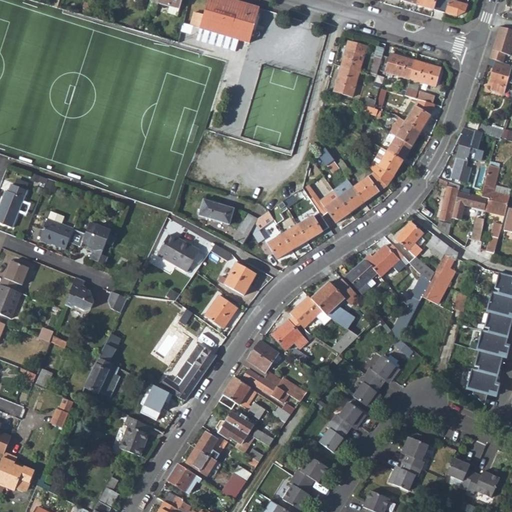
[(157,0),(158,0),(158,3),(171,7),(179,9),(182,0),(157,0)]
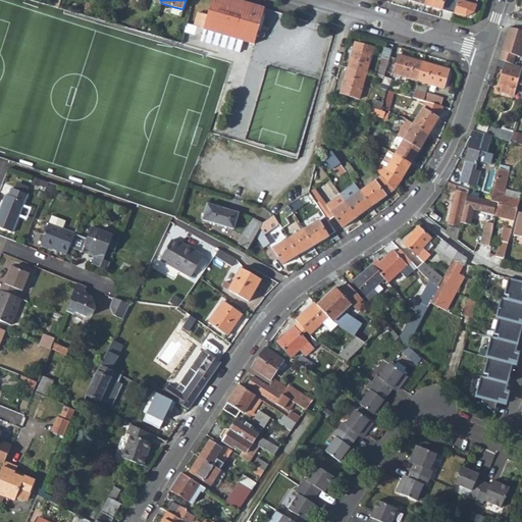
[(212,0),(207,20),(204,31),(243,42),(254,45),(264,9),(233,0),(212,0)]
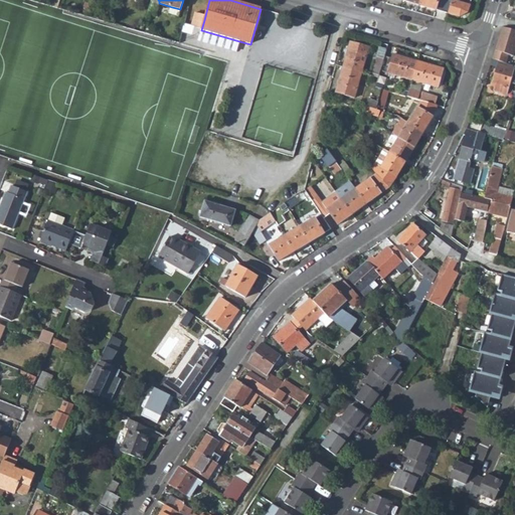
[(420,0),(419,5),(436,10),(438,0),(420,0)]
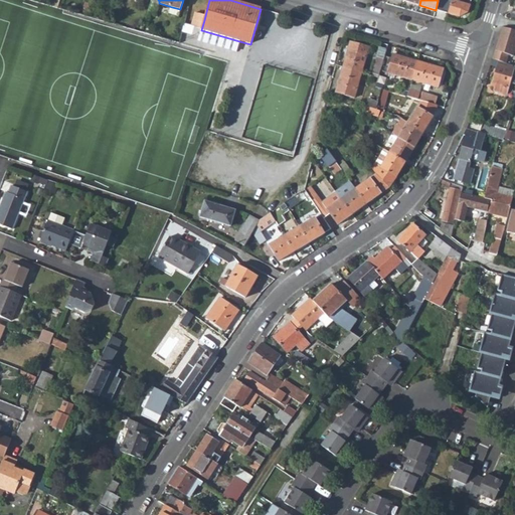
[(452,0),(448,13),(460,17),(468,13),(471,0),(452,0)]
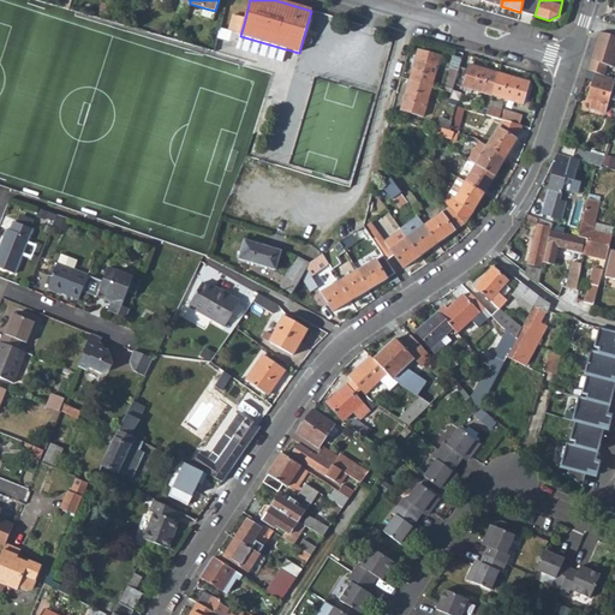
[(206,9),(203,19),(213,23),(215,11),(206,9)]
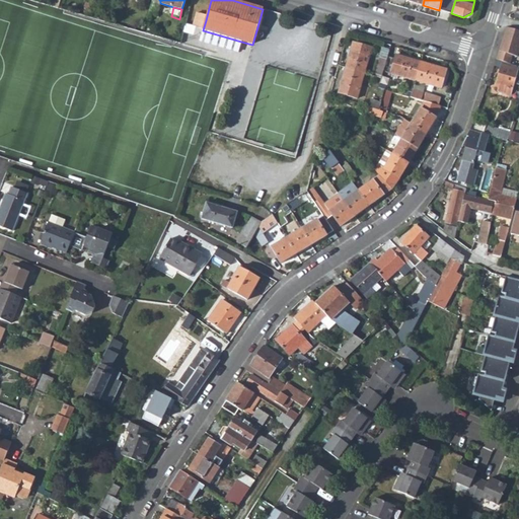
[(200,18),(198,28),(203,30),(206,20),(200,18)]
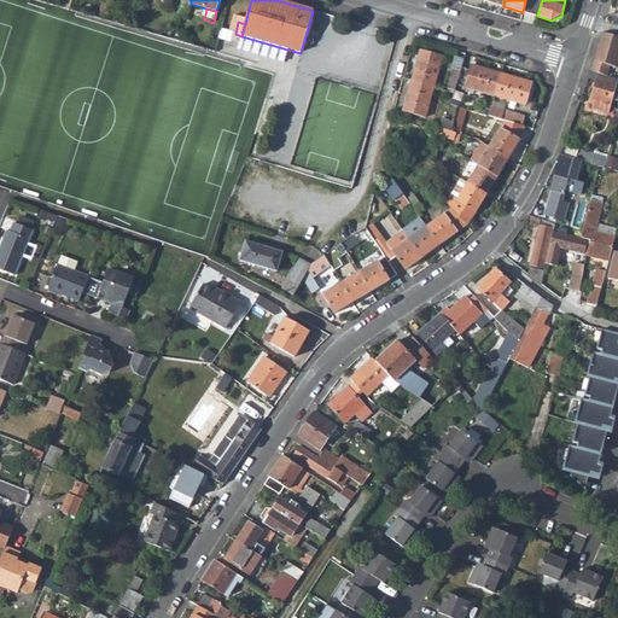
[(221,29),(219,38),(229,41),(232,33),(221,29)]
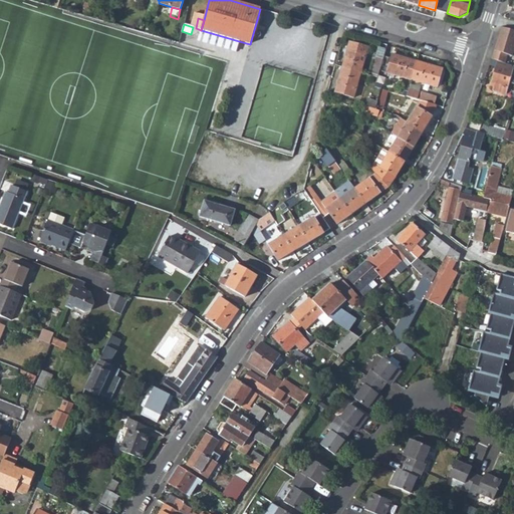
[(513,30),(500,26),(489,58),(504,63),(507,54),(511,56),(513,46),(513,30)]
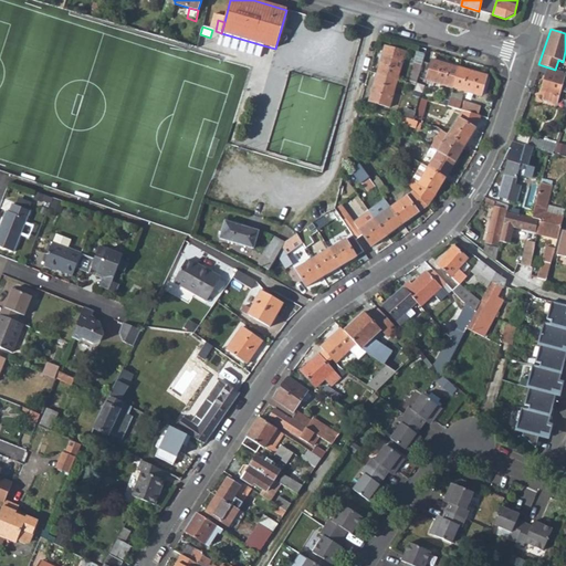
[(212,30),(210,38),(261,52),(263,45),(221,33),(216,31),(212,30)]
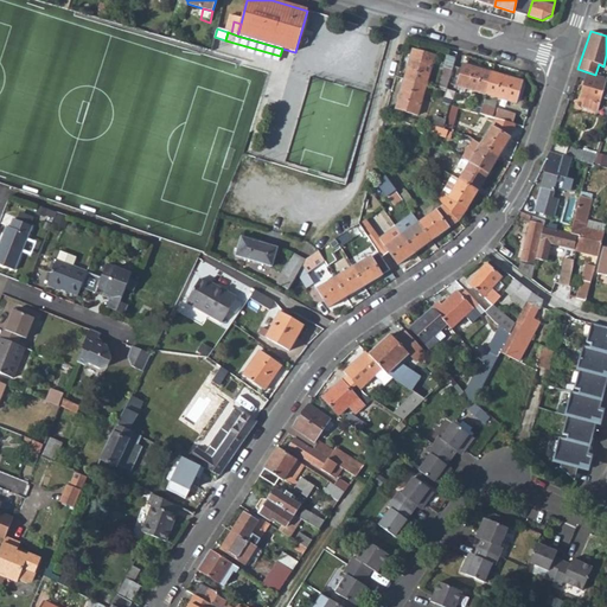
[(409,65),(404,80),(427,87),(434,57),(413,51),(410,61),(409,65)]
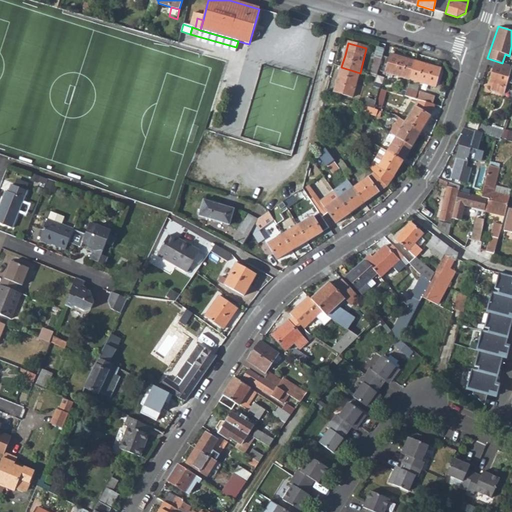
[(390,55),(385,73),(410,80),(415,62),(390,55)]
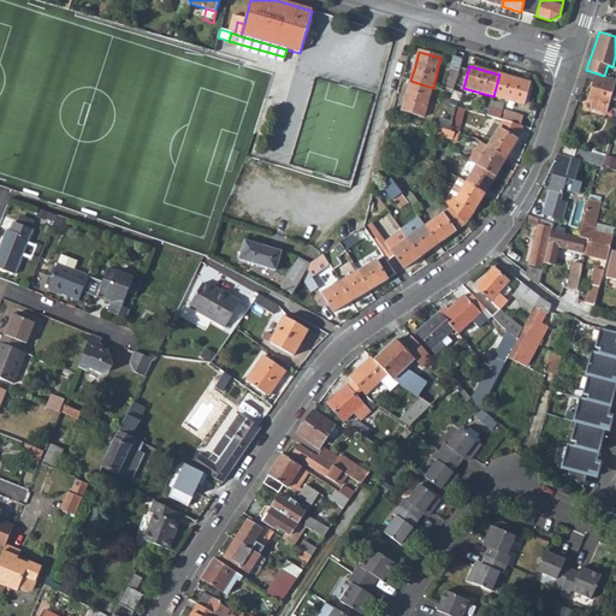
[(450,67),(445,88),(452,90),(460,70),(450,67)]
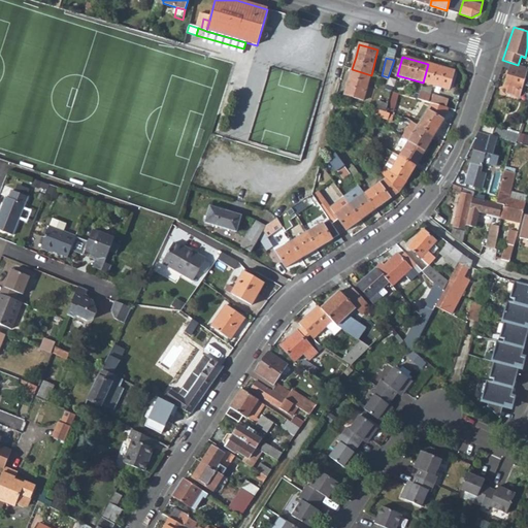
[(428,64),(423,83),(449,90),(449,88),(453,74),(454,71),(428,64)]
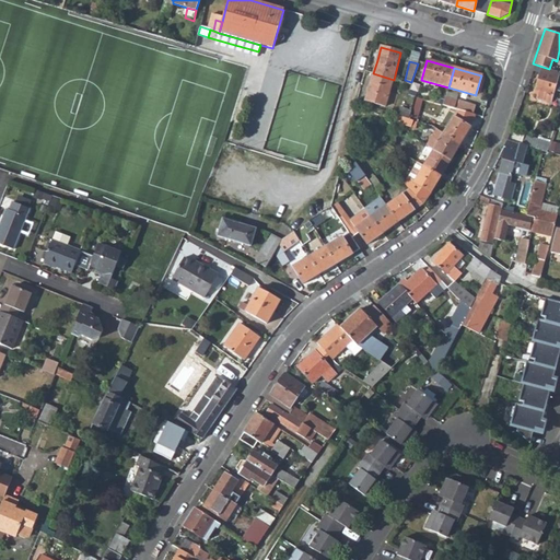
[(537,84),(534,93),(537,94),(536,98),(550,103),(553,90),(559,76),(541,70),(538,81),(537,84)]
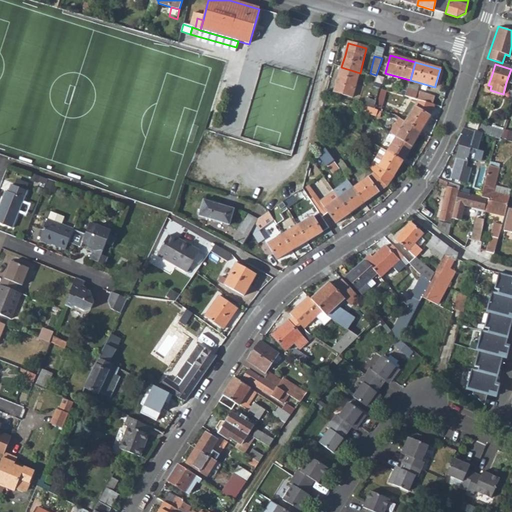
[(341,67),(334,92),(353,97),(360,73),(341,67)]
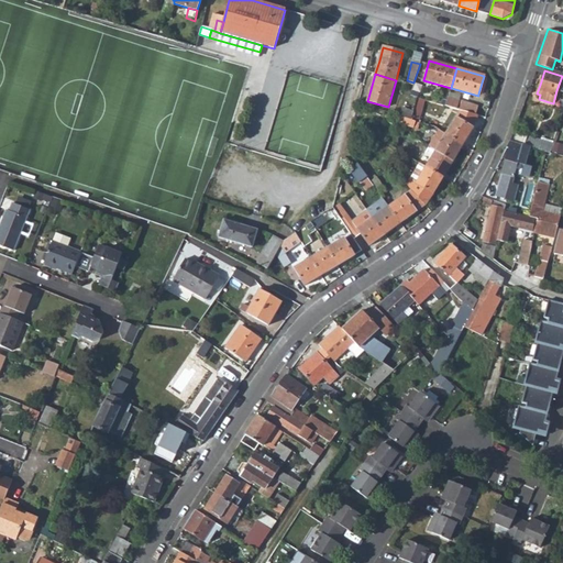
[(414,85),(410,96),(418,98),(421,85),(414,83),(414,85)]
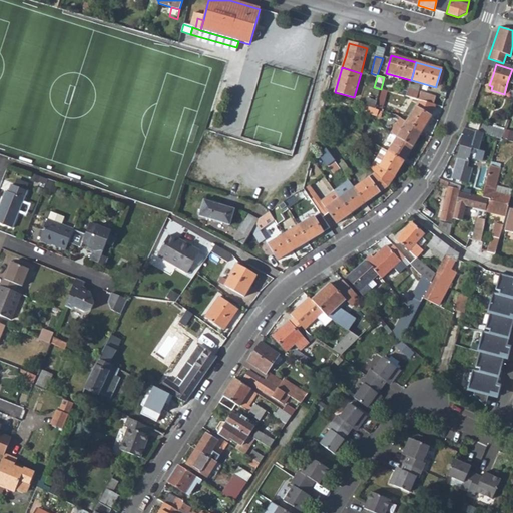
[(408,89),(406,97),(419,100),(433,104),(435,97),(408,89)]
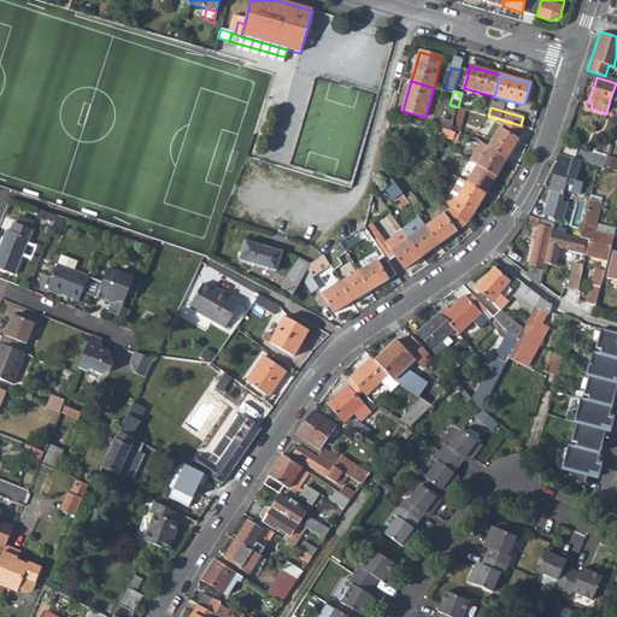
[(441,119),(439,128),(451,133),(453,123),(441,119)]
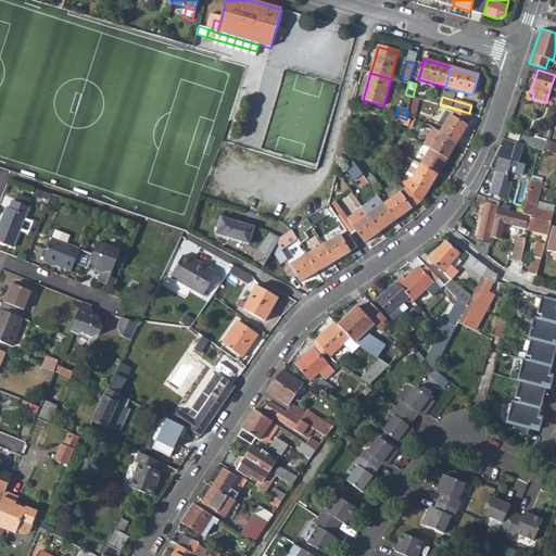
[(454,109),(440,133),(457,143),(467,126),(471,114),(469,113),(454,109)]
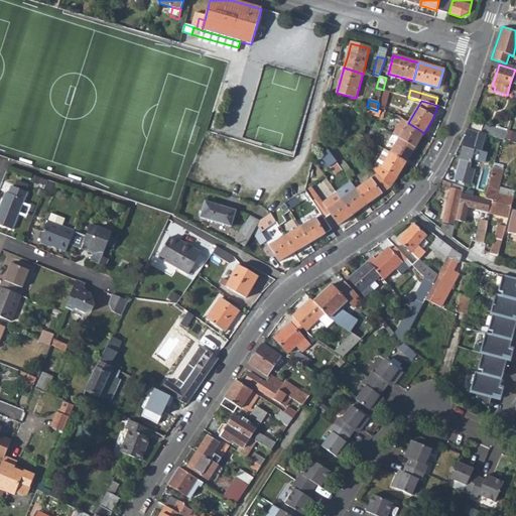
[(408,123),(400,138),(415,148),(424,133),(408,123)]
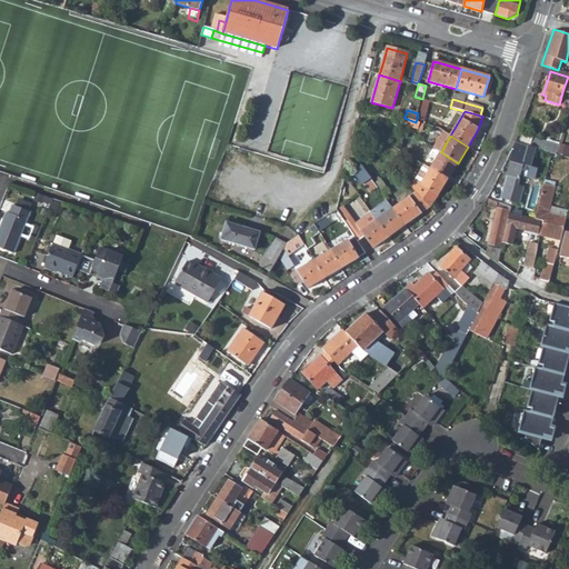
[(531,138),(528,146),(536,148),(540,149),(557,153),(559,146),(531,138)]
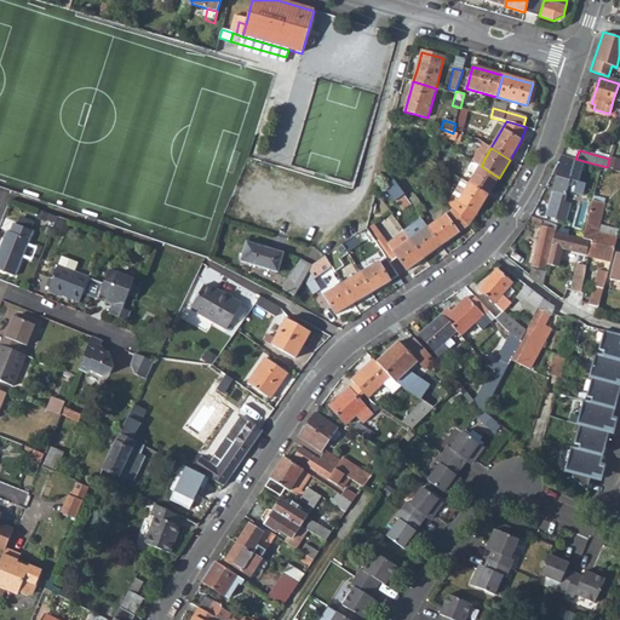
[(560,164),(545,216),(566,222),(570,204),(564,201),(568,187),(572,188),(573,182),(578,183),(581,170),(584,161),(575,159),(561,155),(557,162),(560,164)]
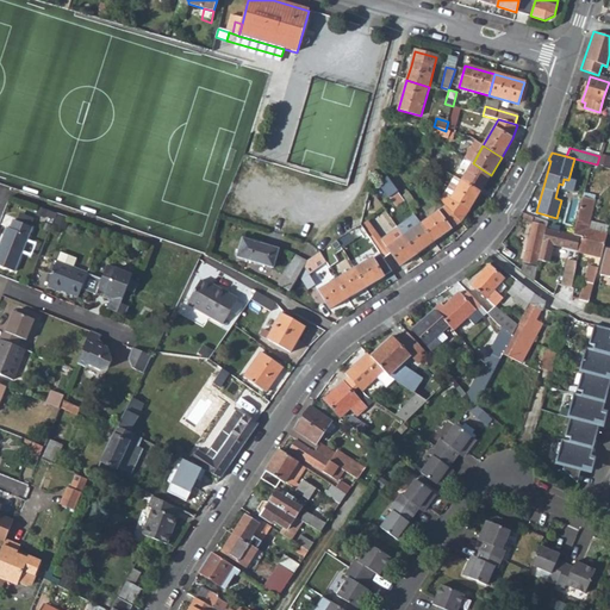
[(465,159),(461,165),(470,169),(462,181),(480,192),(491,175),(473,163),(465,159)]
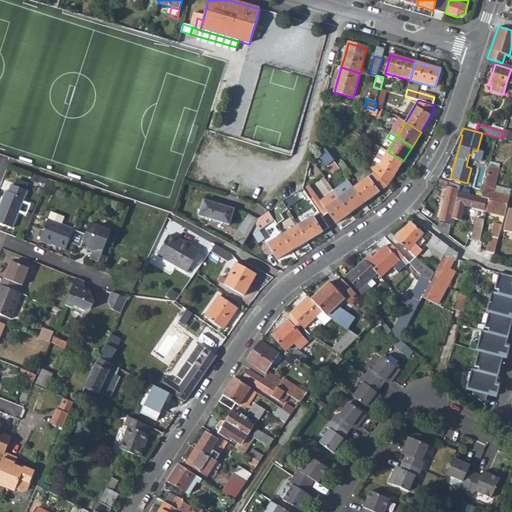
[(387,138),(381,148),(388,152),(394,142),(387,138)]
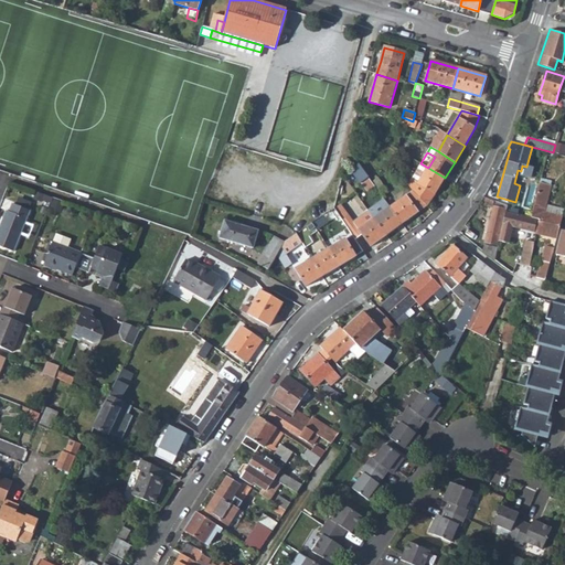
[(359,164),(351,170),(360,183),(369,178),(359,164)]
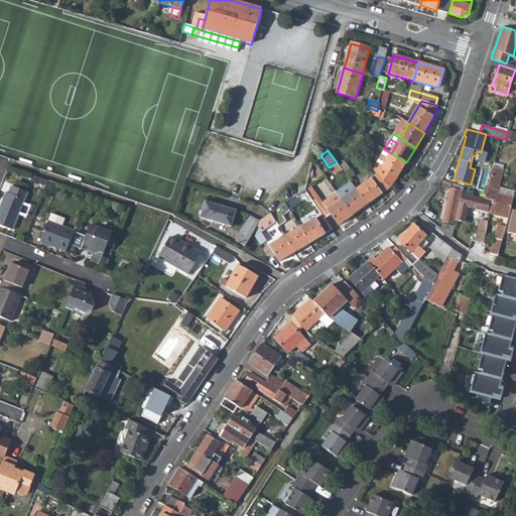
[(382,168),(377,174),(389,187),(391,185),(406,162),(391,153),(382,168)]
